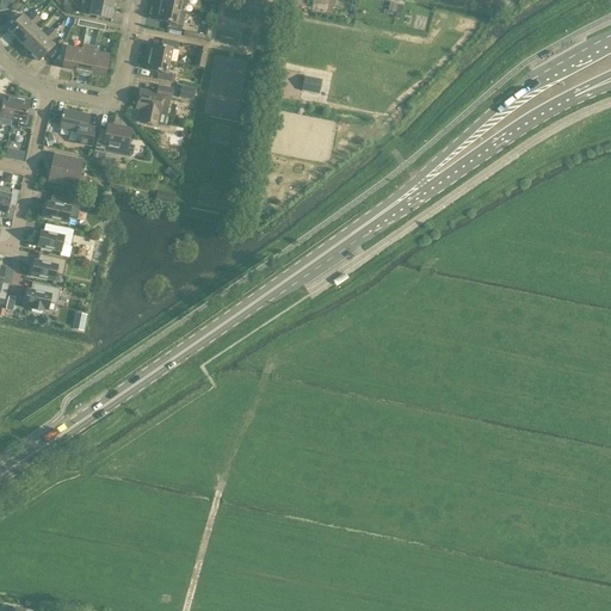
[(159,0),(158,7),(181,12),(183,6),(187,7),(187,0),(159,0)]
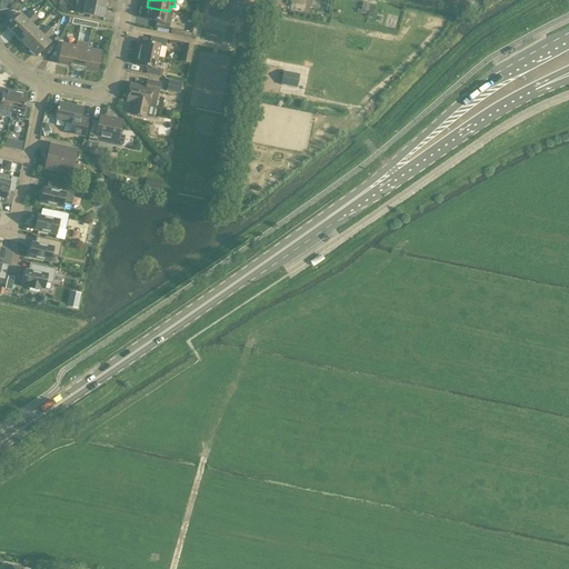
[(475,2),(466,0),(465,10),(473,11),(475,2)]
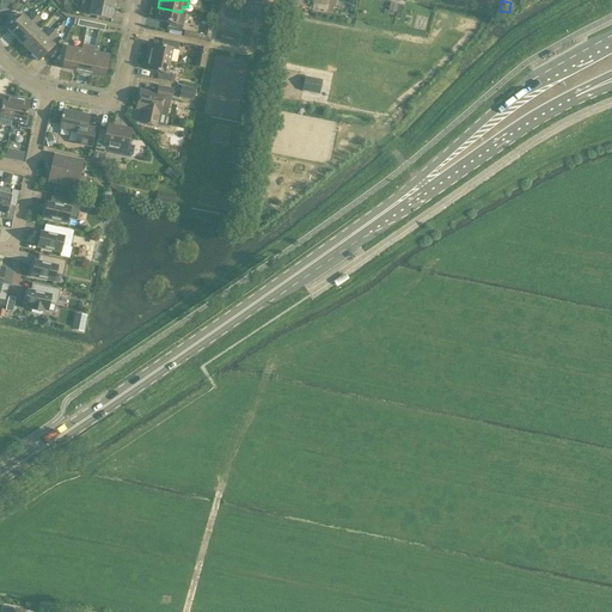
[(111,19),(114,8),(83,2),(83,7),(91,8),(90,16),(111,19)]
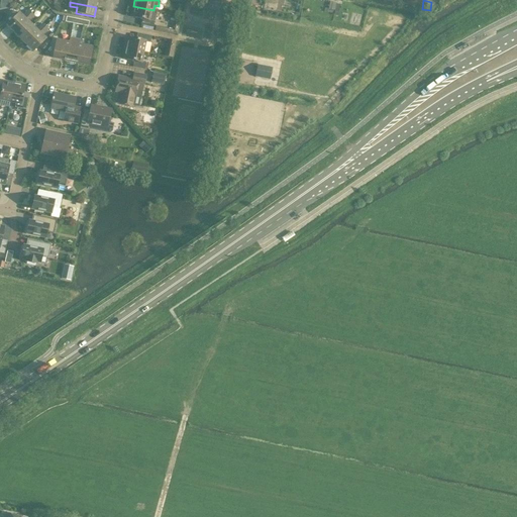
[(325,9),(325,12),(334,14),(335,10),(336,3),(332,2),(331,10),(325,9)]
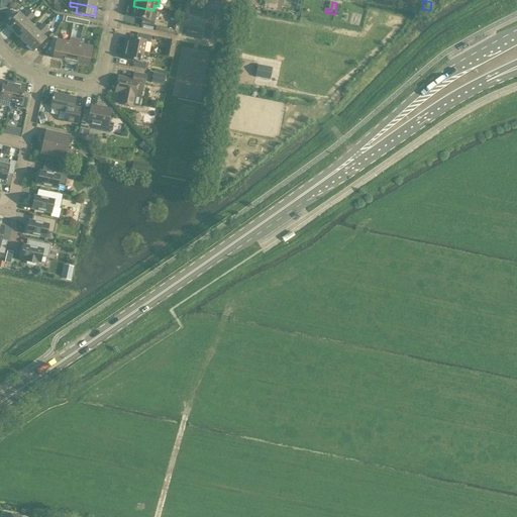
[(157,11),(153,10),(133,6),(131,16),(143,19),(142,25),(153,27),(157,11)]
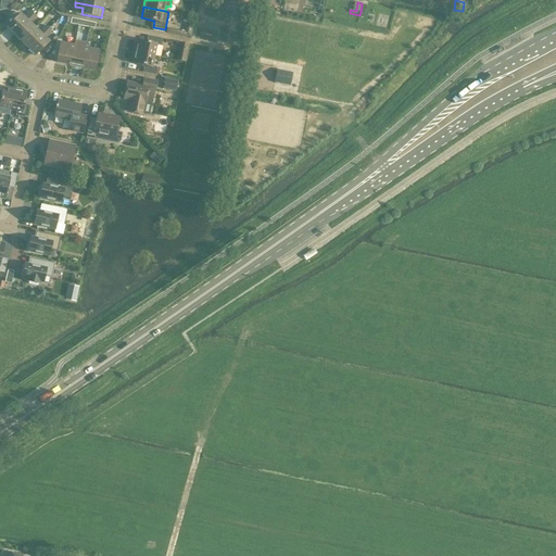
[(8,28),(14,35),(34,14),(32,11),(25,17),(22,14),(8,28)]
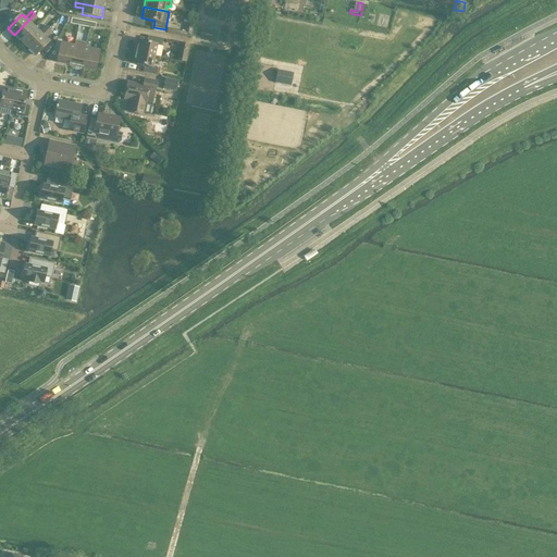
[(14,35),(22,41),(35,27),(31,24),(37,17),(34,14),(14,35)]
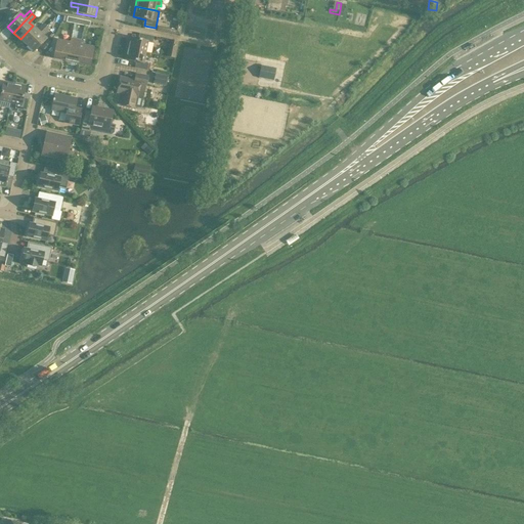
[(20,39),(28,46),(46,27),(43,25),(37,30),(33,26),(20,39)]
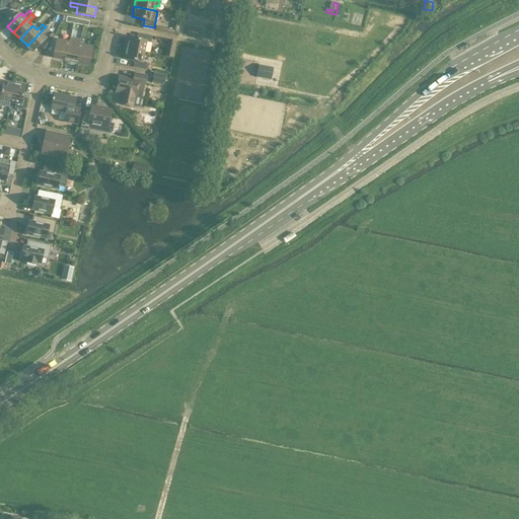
[(170,30),(169,33),(178,35),(179,25),(175,25),(174,30),(170,30)]
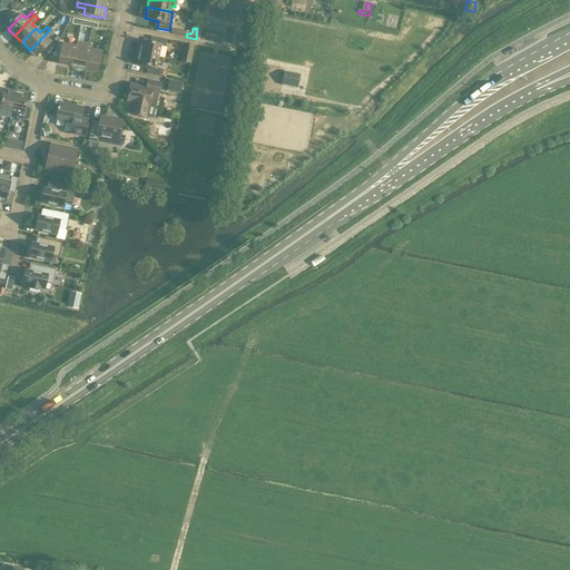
[(53,32),(50,29),(30,50),(37,57),(50,42),(47,39),(53,32)]
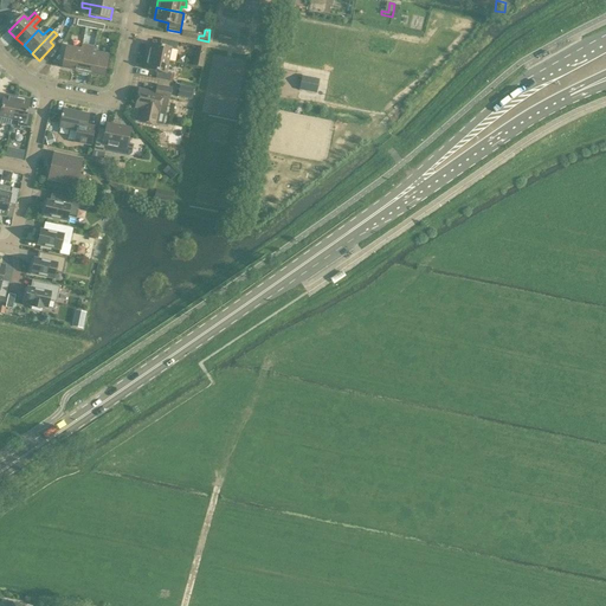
[(149,44),(147,56),(169,60),(172,50),(176,51),(178,43),(165,39),(163,46),(149,44)]
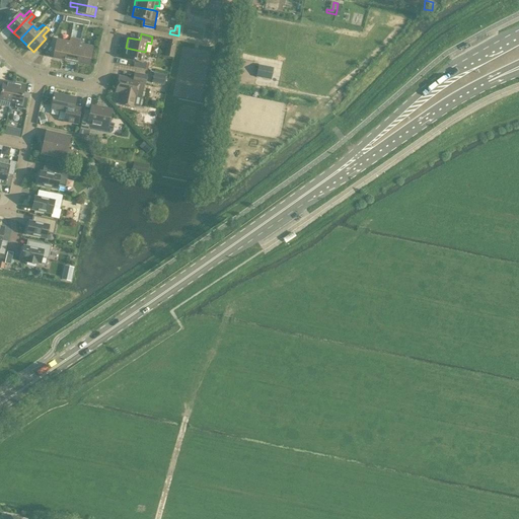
[(70,42),(69,42),(66,61),(77,63),(81,45),(80,45),(81,41),(71,39),(70,42)]
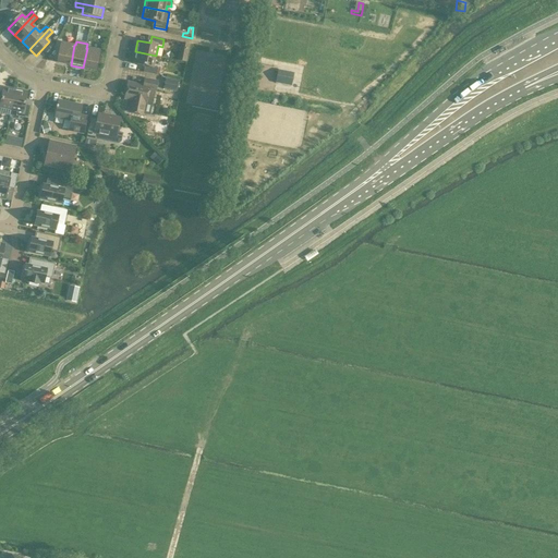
[(58,62),(71,65),(74,45),(61,43),(58,62)]
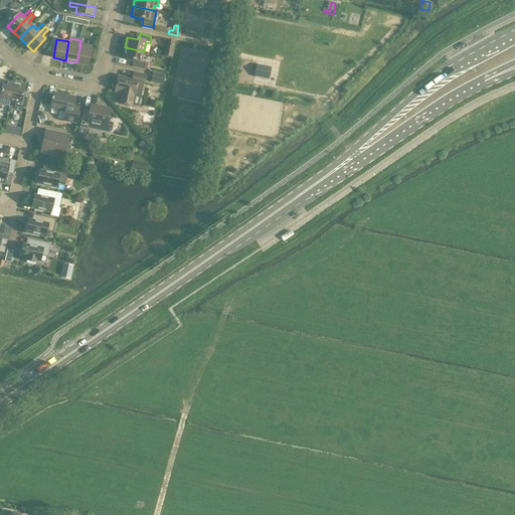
[(175,40),(167,39),(164,55),(172,57),(175,40)]
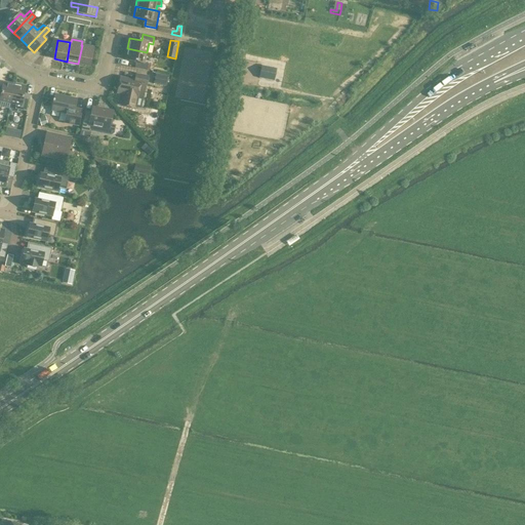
[(94,47),(82,45),(78,64),(90,67),(94,47)]
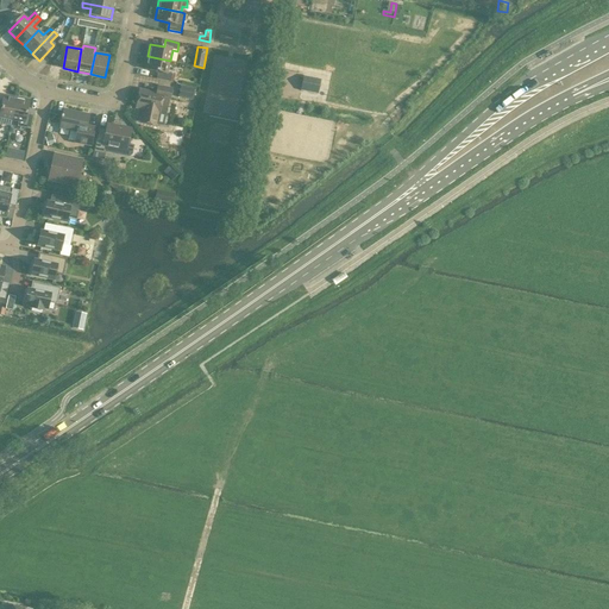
[(168,74),(170,61),(148,56),(145,69),(158,71),(157,80),(170,82),(173,74),(168,74)]
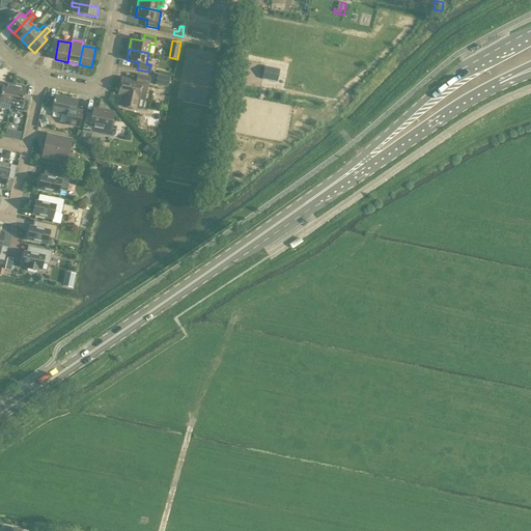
[(264,66),(261,79),(277,82),(279,70),(264,66)]
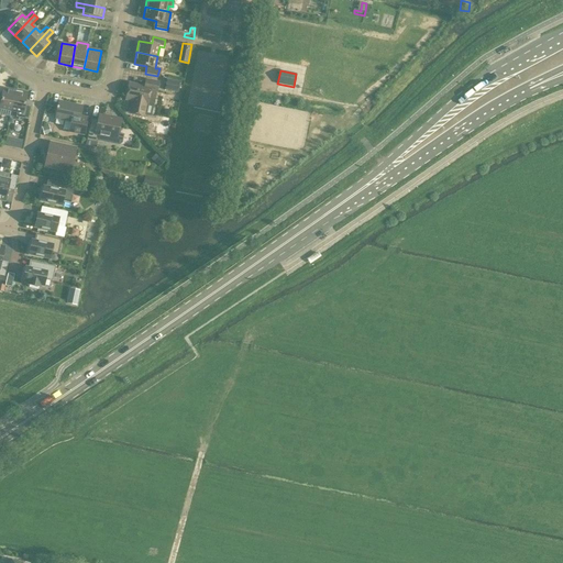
[(178,94),(180,83),(167,79),(165,90),(178,94)]
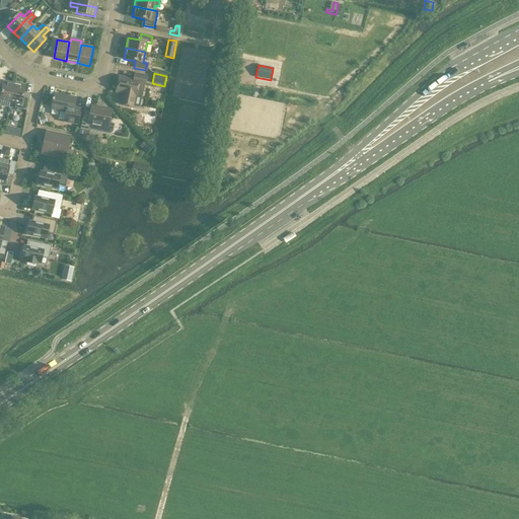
[(135,96),(136,96),(141,97),(143,85),(145,85),(147,76),(135,74),(134,80),(120,77),(116,92),(123,93),(121,104),(133,107),(135,96)]
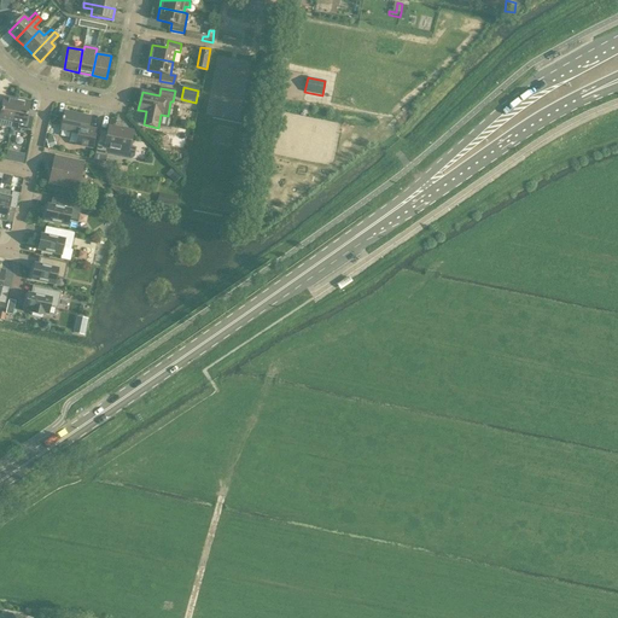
[(0,126),(5,128),(11,129),(12,122),(13,122),(17,99),(5,97),(4,105),(0,104),(0,126)]
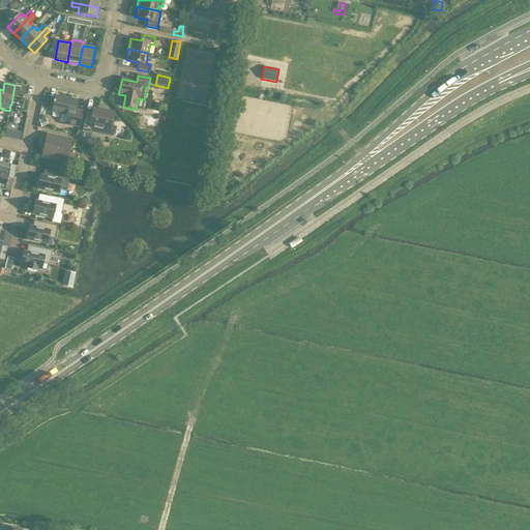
[(26,87),(15,85),(11,105),(21,107),(21,111),(27,112),(29,100),(24,99),(26,87)]
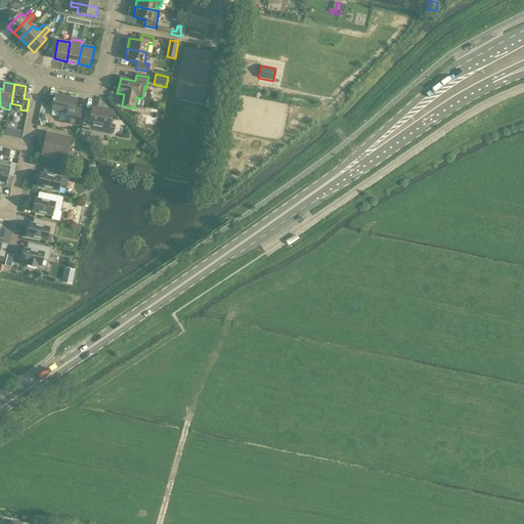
[(78,126),(82,110),(75,108),(77,99),(54,95),(51,111),(66,114),(63,123),(78,126)]
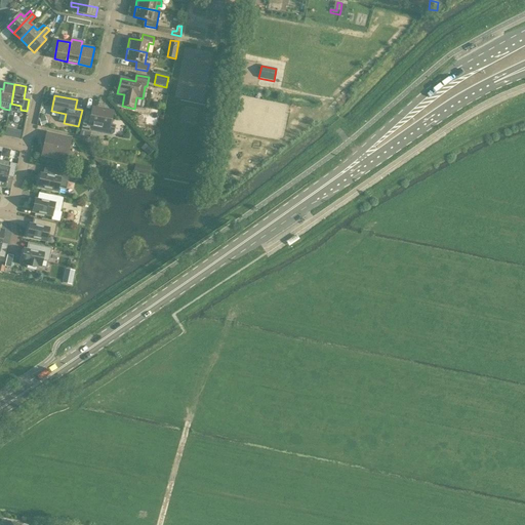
[(85,111),(81,131),(91,133),(92,126),(101,128),(99,133),(108,135),(111,135),(114,133),(116,126),(110,125),(113,112),(93,108),(92,113),(85,111)]
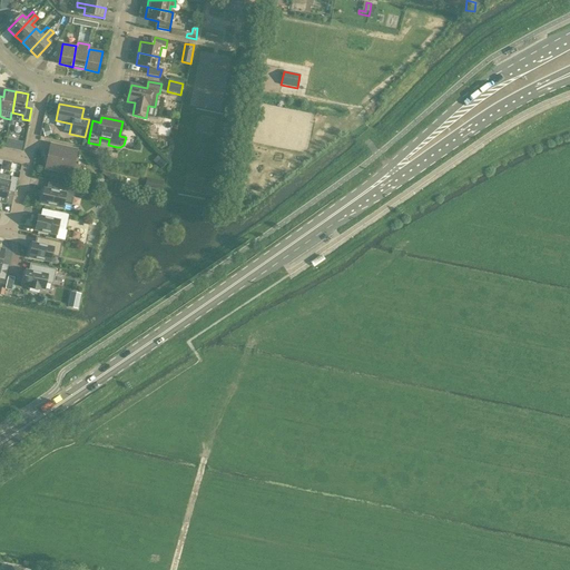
[(72,175),(77,150),(51,146),(46,169),(72,175)]
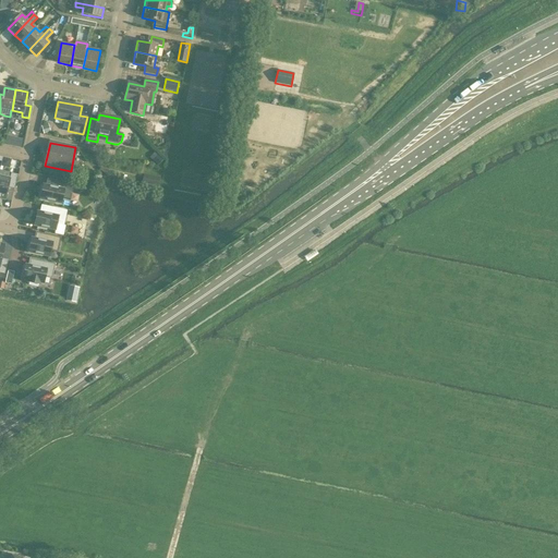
[(159,157),(155,162),(158,166),(164,160),(159,157)]
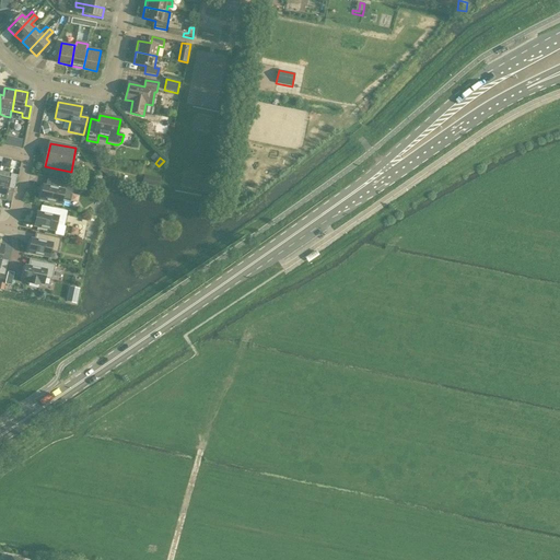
[(11,161),(3,159),(1,167),(10,168),(11,161)]
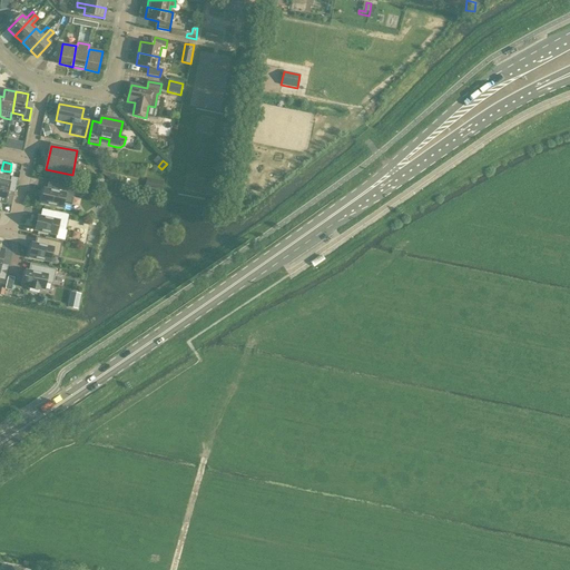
[(0,203),(6,204),(8,192),(15,193),(18,179),(11,177),(0,174),(0,203)]
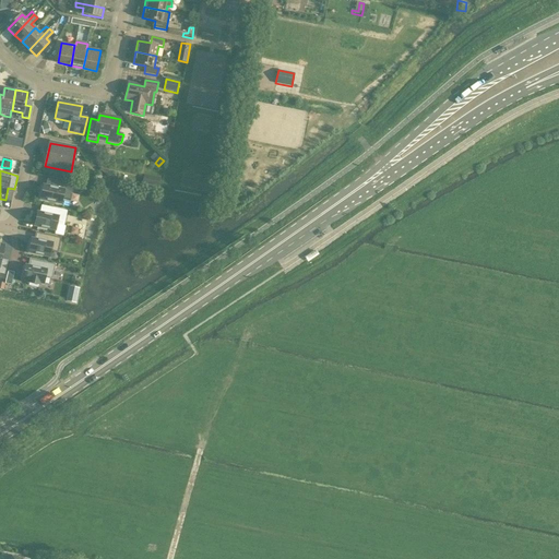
[(40,199),(40,200),(61,204),(62,198),(69,200),(72,186),(48,180),(47,187),(44,186),(43,187),(42,187),(39,198),(40,199)]
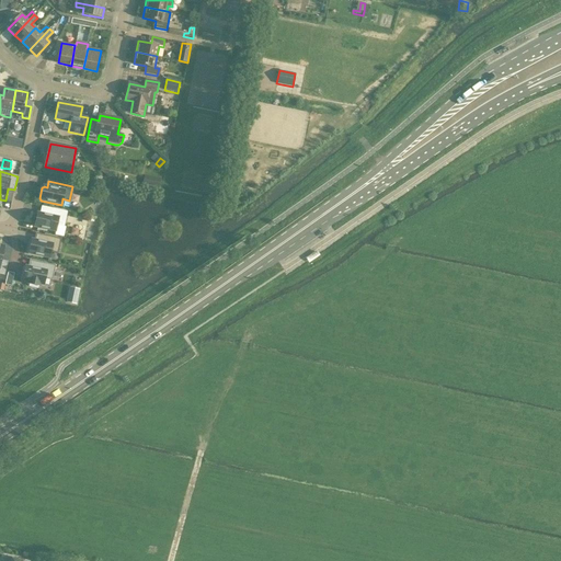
[(35,214),(33,226),(35,226),(34,227),(56,231),(57,226),(64,227),(67,213),(42,207),(41,214),(37,214),(37,215),(35,214)]
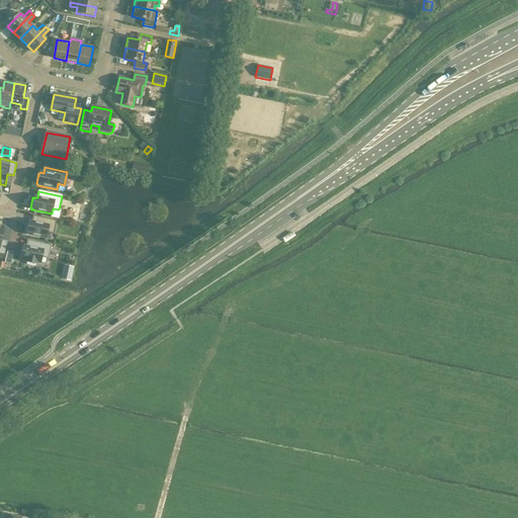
[(27,223),(25,233),(26,233),(26,234),(47,239),(48,233),(54,234),(56,221),(33,216),(32,223),(29,222),(29,223),(27,223)]
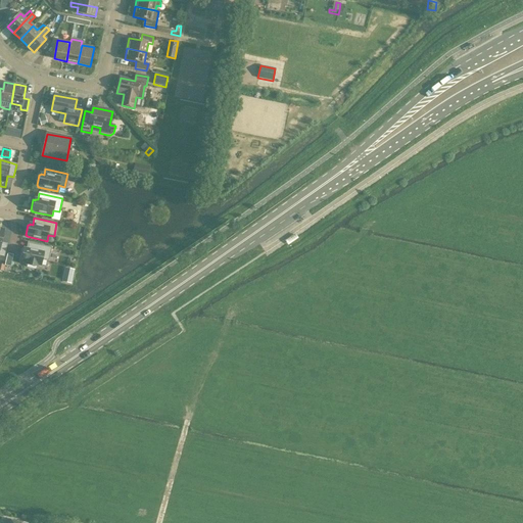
[(22,249),(19,259),(21,260),(21,262),(27,263),(27,265),(37,268),(37,265),(41,266),(42,259),(48,262),(51,248),(29,243),(27,249),(24,248),(24,249),(22,249)]
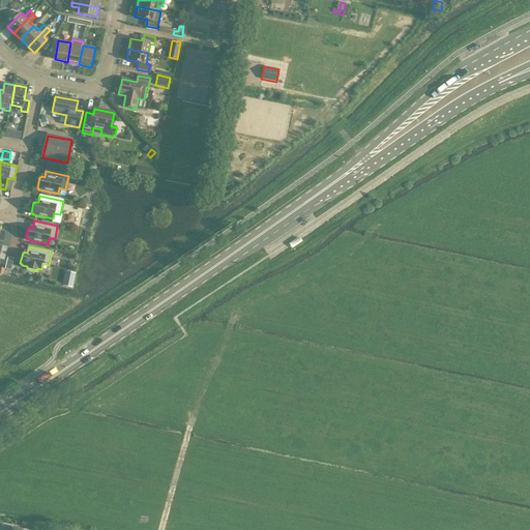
[(4,269),(10,270),(13,259),(7,257),(4,269)]
